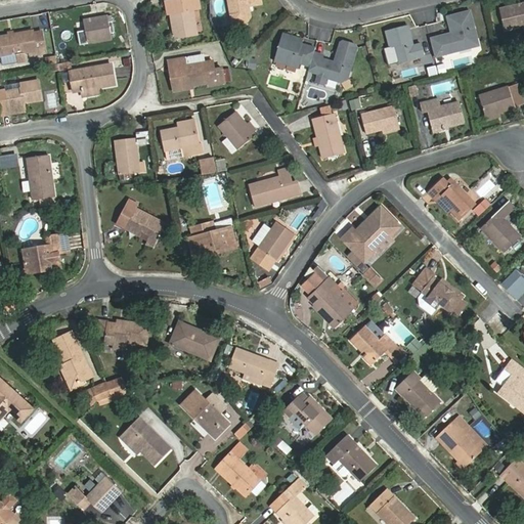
[(175,0),(166,2),(168,14),(171,14),(175,38),(198,35),(192,10),(201,9),(198,0),(175,0)]
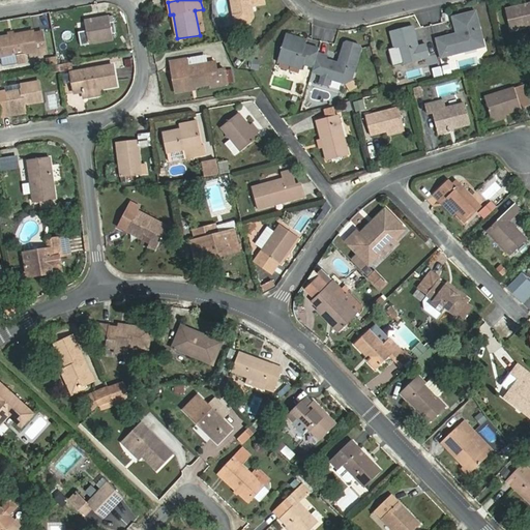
[(231,0),(235,21),(239,24),(251,23),(254,18),(252,7),(265,5),(264,0),(231,0)]
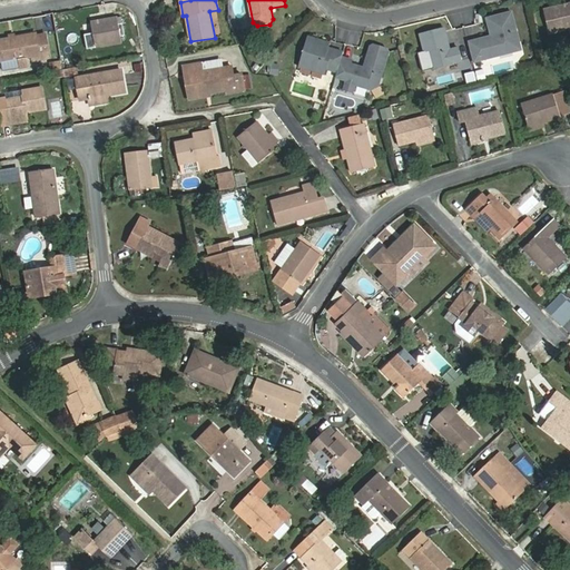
[(550,32),(569,28),(569,2),(544,10),(550,32)]
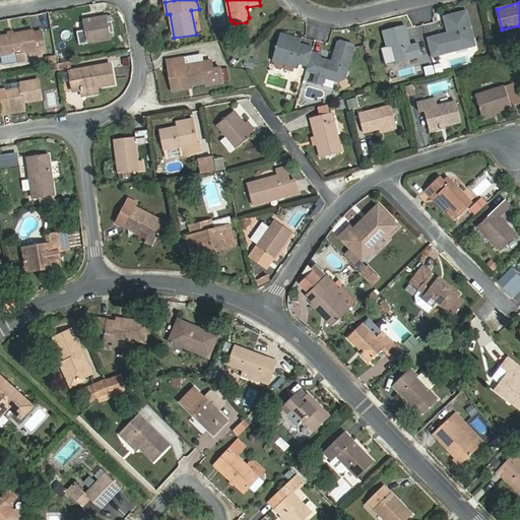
[(449,35),(428,40),(433,58),(468,49),(466,42),(474,40),(467,12),(444,18),(449,35)]
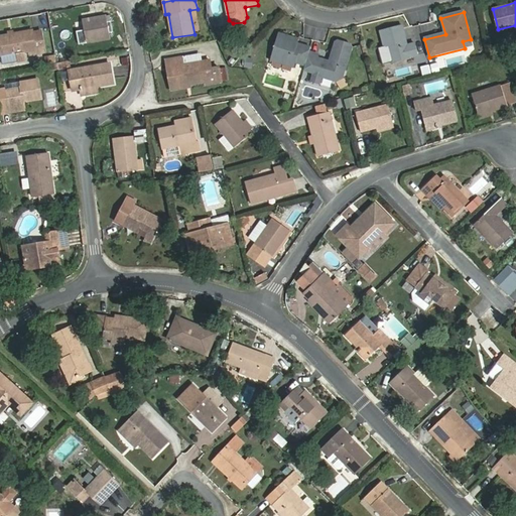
[(87,43),(111,39),(106,16),(83,20),(87,43)]
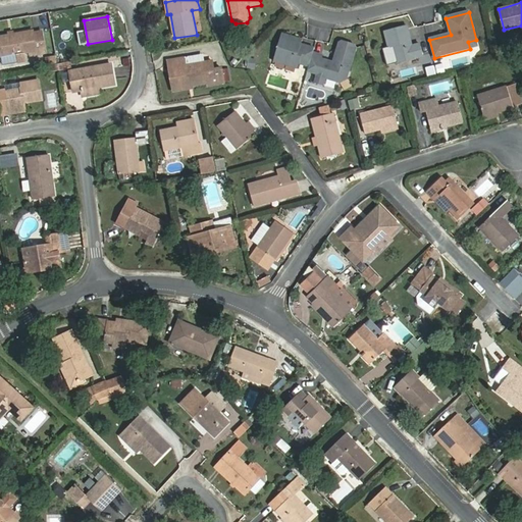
[(423,57),(420,45),(413,47),(407,27),(385,33),(389,49),(394,47),(398,64),(423,57)]
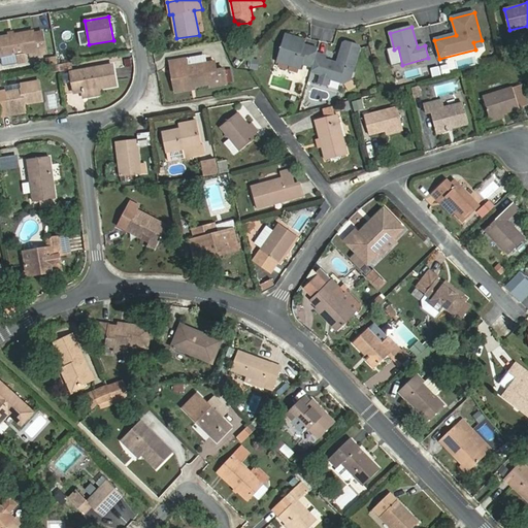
[(34,30),(0,36),(0,55),(0,57),(23,54),(30,52),(31,57),(47,54),(43,31),(34,33),(34,30)]
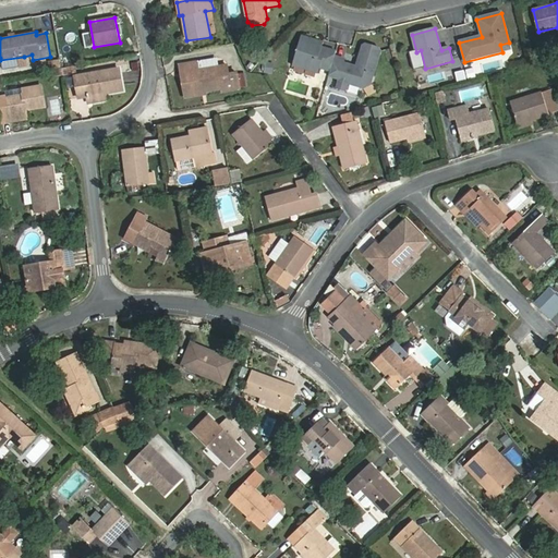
[(335,57),(336,51),(322,47),(324,43),(301,36),(292,64),(318,73),(320,68),(330,71),(335,57)]
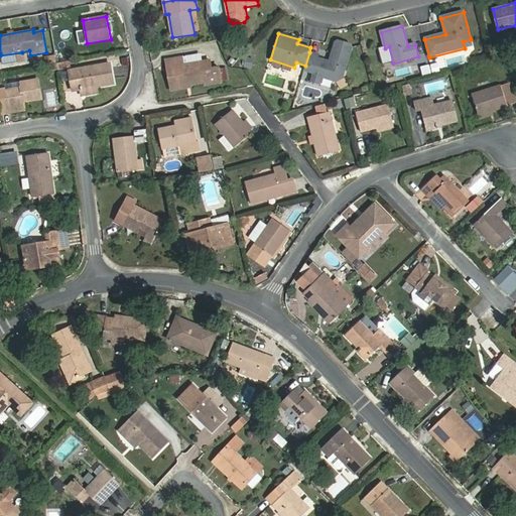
[(473,46),(471,39),(463,41),(465,48),(473,46)]
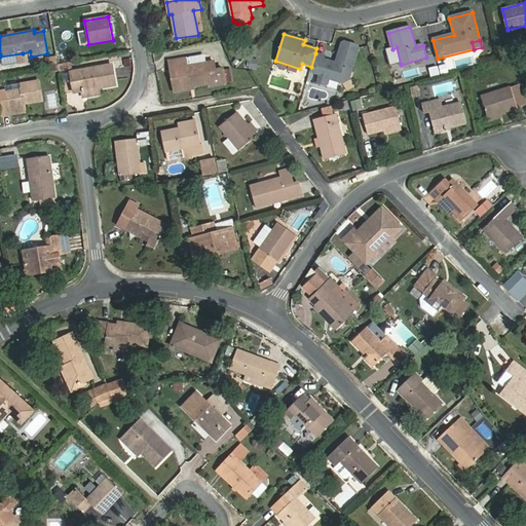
[(318,76),(316,84),(325,86),(327,79),(342,84),(348,80),(358,49),(355,46),(344,42),(341,44),(337,59),(340,59),(338,65),(335,64),(324,61),(325,57),(315,53),(311,67),(309,73),(318,76)]
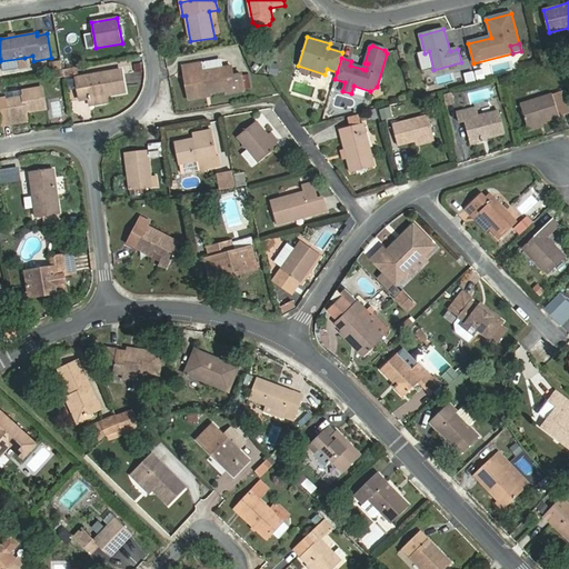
[(0,61),(1,70),(21,67),(21,65),(26,63),(25,58),(0,61)]
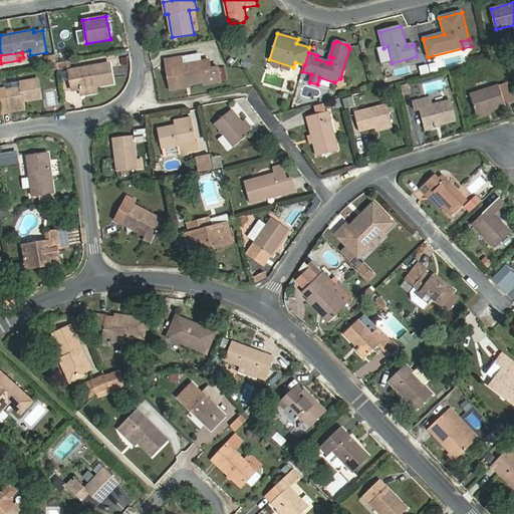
[(45,57),(46,64),(56,62),(55,55),(45,57)]
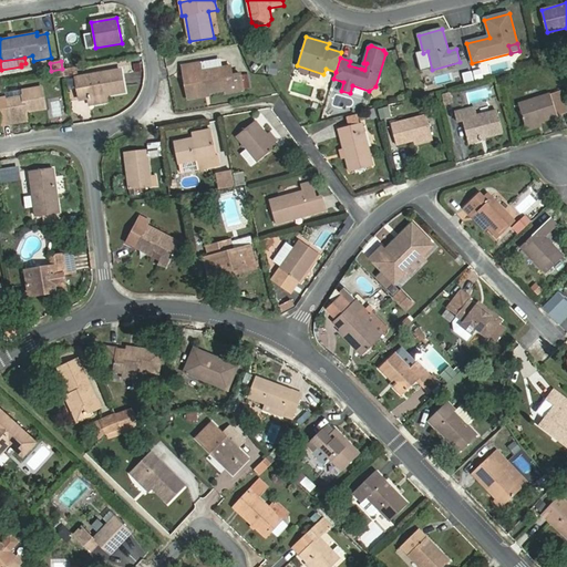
[(227,92),(244,90),(240,74),(232,75),(230,66),(202,71),(200,63),(183,65),(184,75),(188,74),(192,96),(226,90),(227,92)]
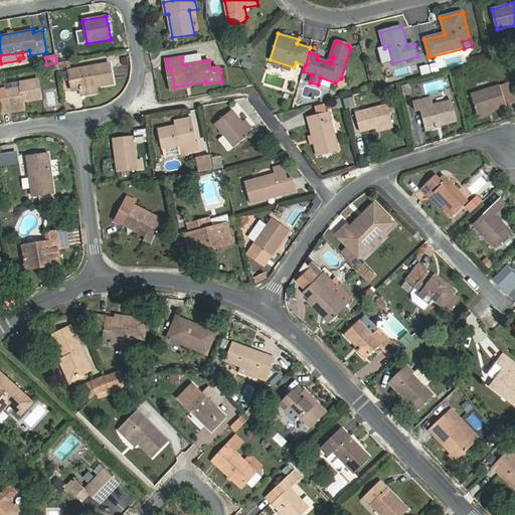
[(110,62),(68,70),(72,91),(114,83),(110,62)]
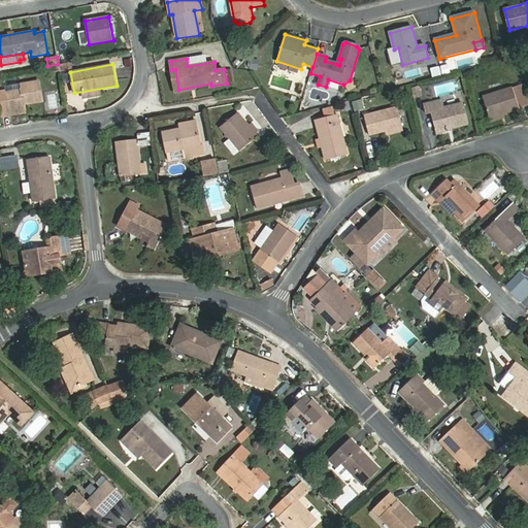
[(404,71),(406,80),(423,76),(421,67),(404,71)]
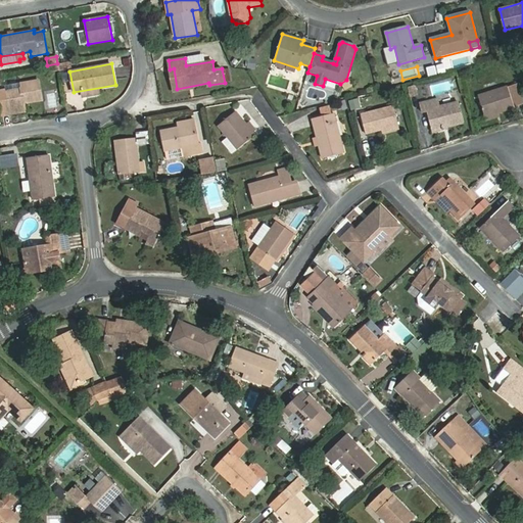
[(435,66),(427,68),(429,76),(436,74),(435,66)]
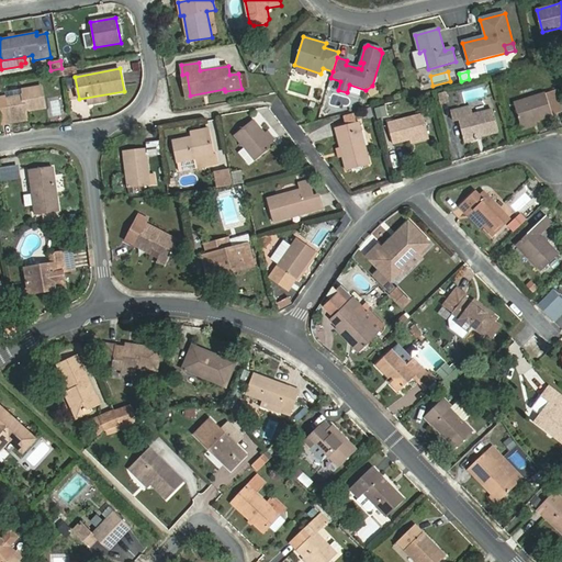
[(239,74),(242,88),(249,87),(247,72),(239,74)]
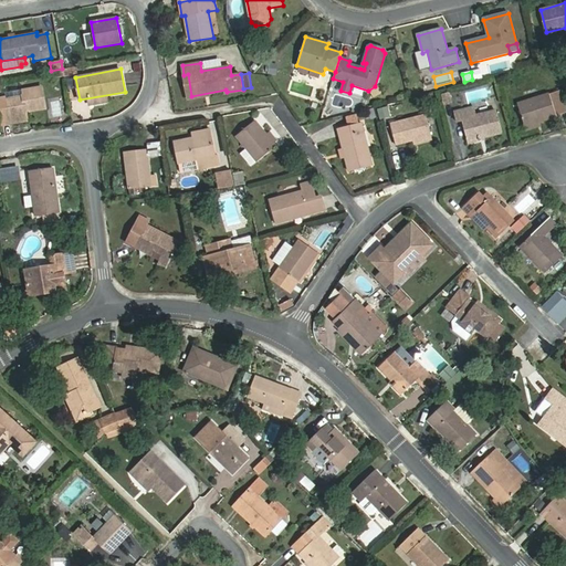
[(45,108),(42,86),(23,90),(23,94),(0,97),(0,108),(2,125),(11,124),(10,118),(27,115),(27,112),(45,108)]
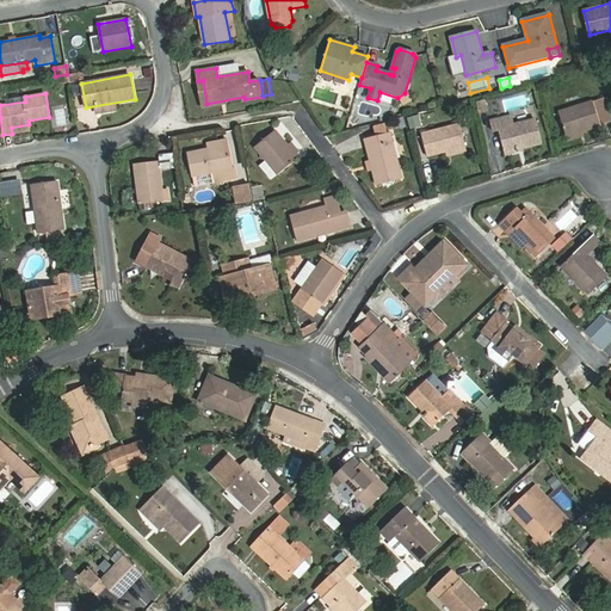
[(610,123),(610,117),(605,97),(593,100),(602,127),(610,123)]
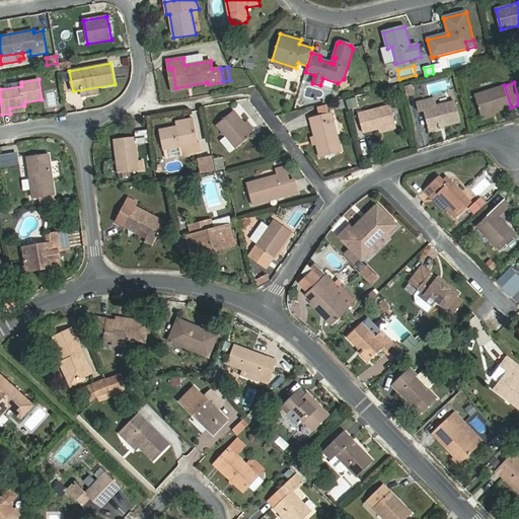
[(406,96),(414,94),(412,83),(403,85),(406,96)]
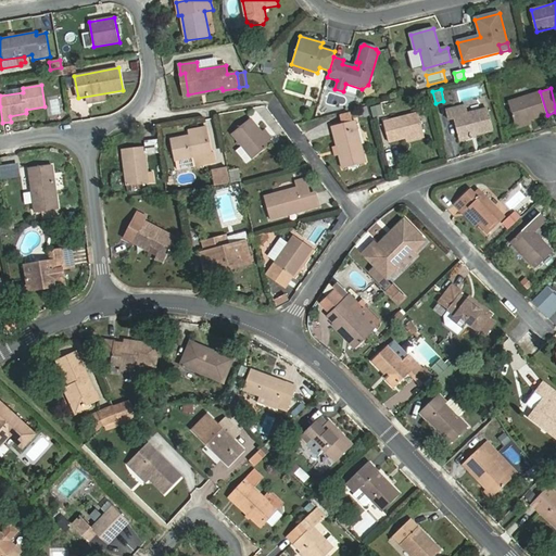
[(508,102),(516,124),(547,115),(540,91),(508,102)]
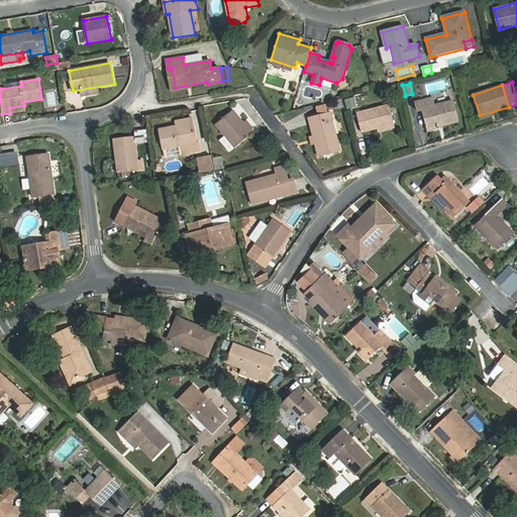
[(353,97),(345,99),(348,107),(355,105),(353,97)]
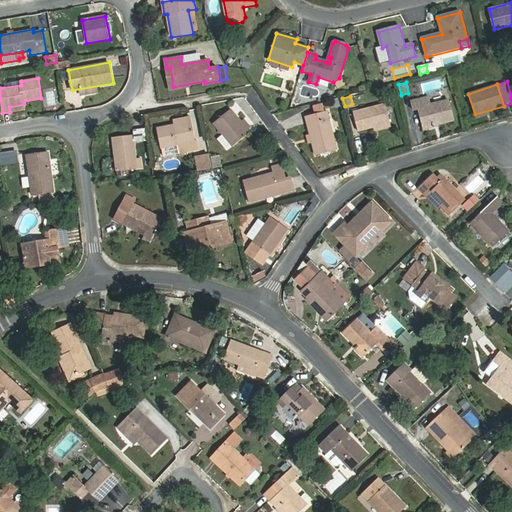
[(449,100),(431,104),(429,96),(411,101),(413,110),(418,109),(423,129),(455,121),(449,100)]
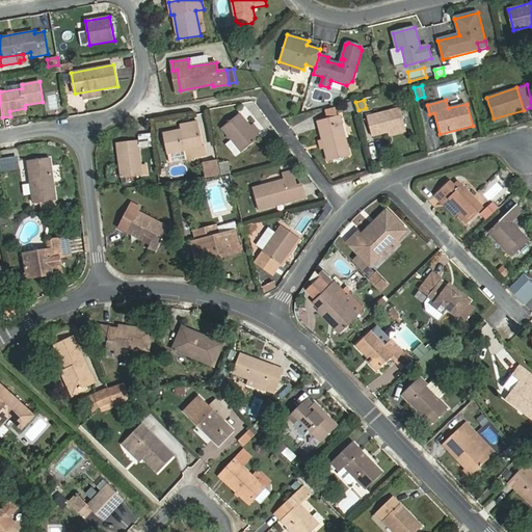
[(367,117),(372,136),(406,128),(400,108),(367,117)]
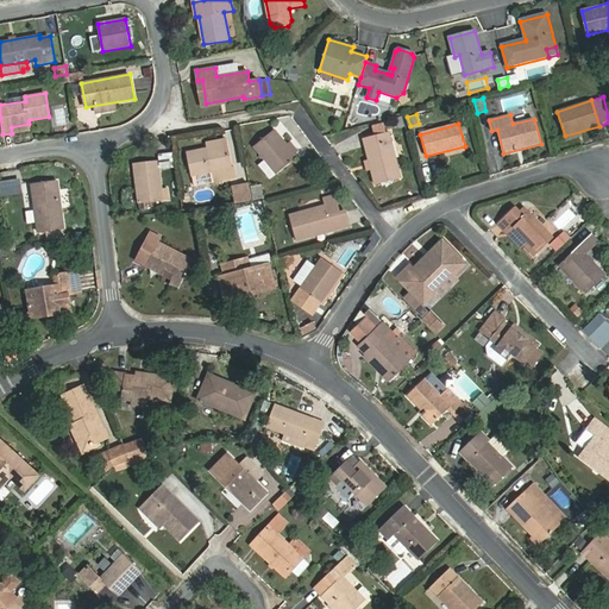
[(366,138),(384,133),(382,125),(364,129),(366,138)]
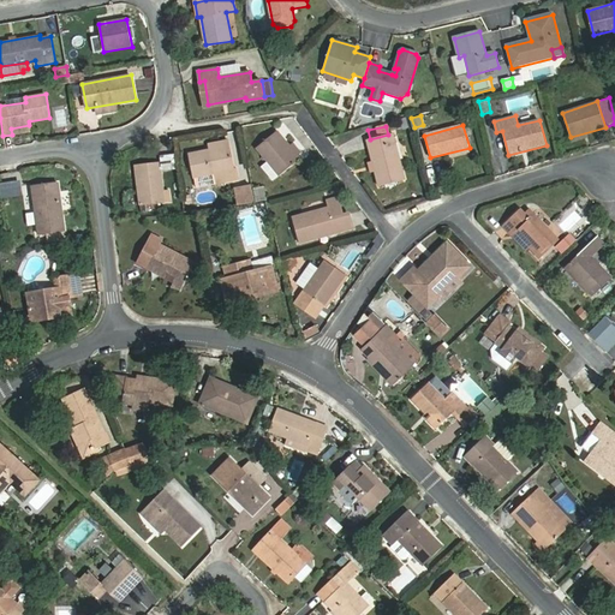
[(280,175),(300,159),(278,131),(257,148),(268,161),(261,167),(273,180),(279,175),(280,175)]
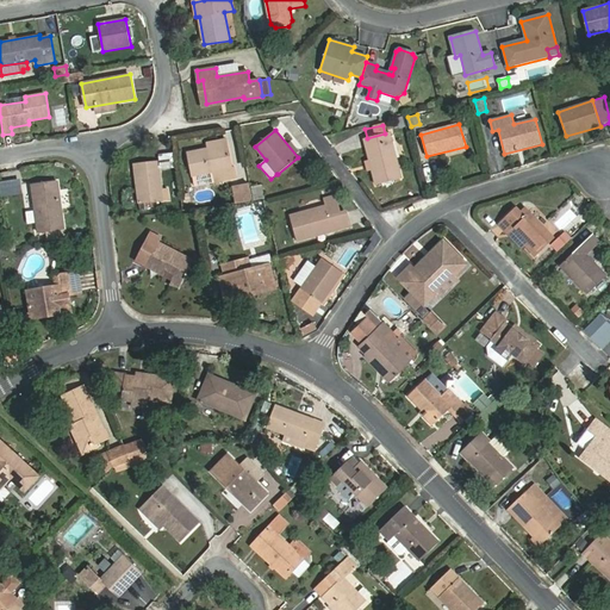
[(365,138),(377,185),(402,179),(390,132),(385,134),(367,138),(365,138)]
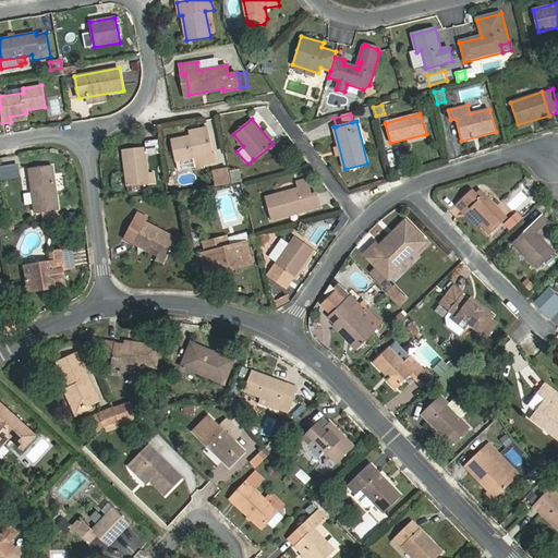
[(217,162),(215,153),(211,153),(208,133),(172,141),(177,160),(195,157),(197,166),(217,162)]
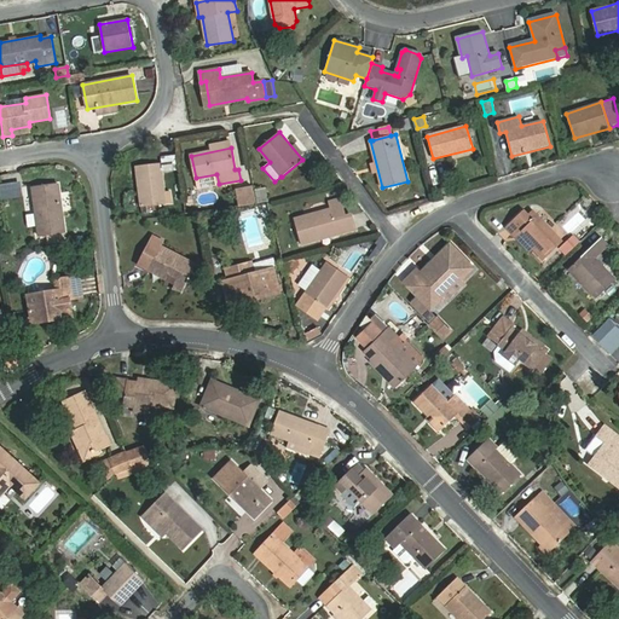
[(160,163),(161,172),(177,169),(175,156),(161,157),(162,163),(160,163)]
